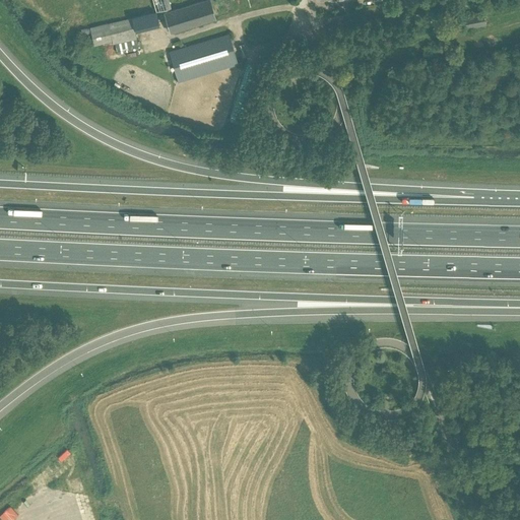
[(151,0),(155,12),(170,8),(167,0),(151,0)]
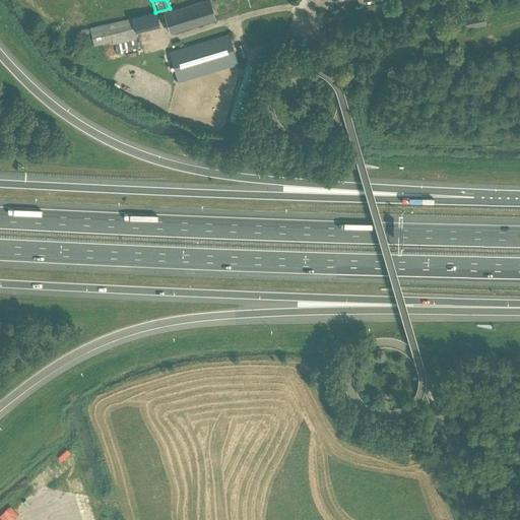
[(170,33),(215,18),(208,0),(206,0),(164,12),(170,33)]
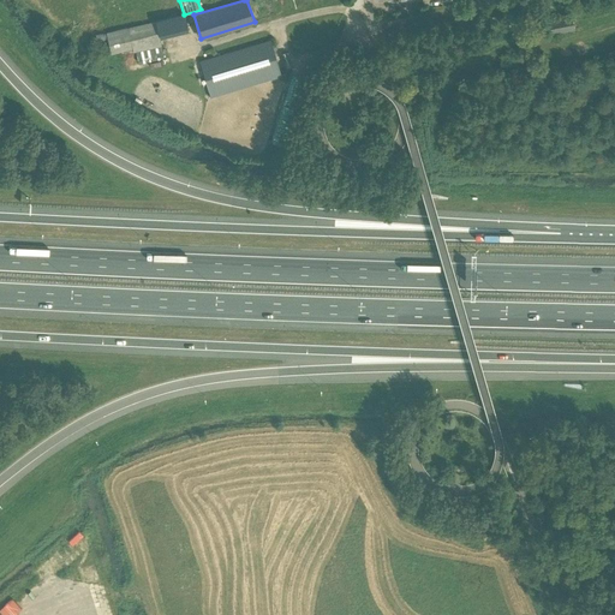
[(184,15),(156,22),(159,33),(160,36),(187,29),(187,25),(184,15)]
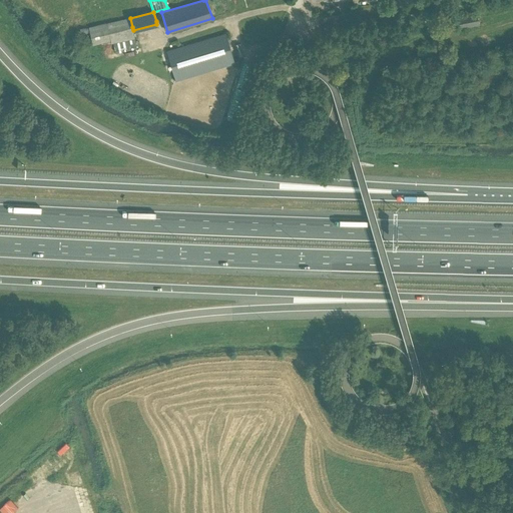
[(78,29),(80,39),(82,46),(72,48),(71,60),(90,58),(87,46),(110,41),(111,43),(111,44),(112,44),(115,53),(137,49),(135,43),(129,18),(78,29)]
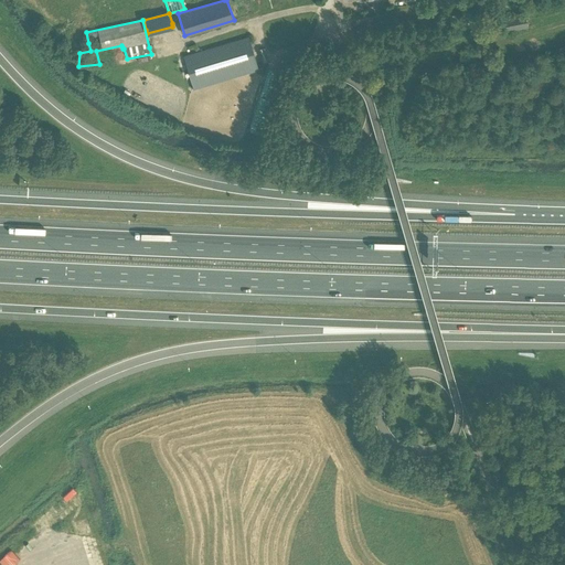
[(193,89),(257,70),(248,36),(183,56),(193,89)]
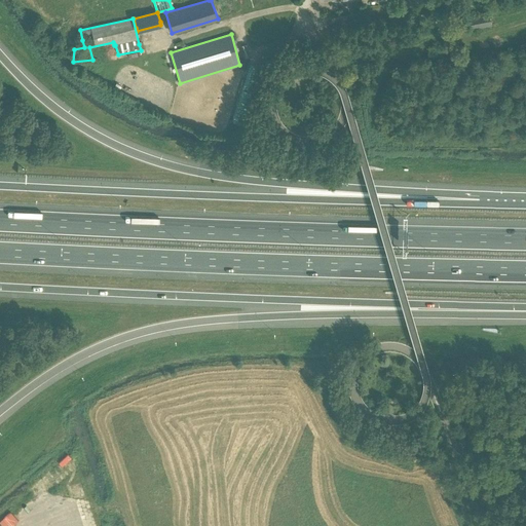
[(70,456),(33,491),(41,500),(78,465),(70,456)]
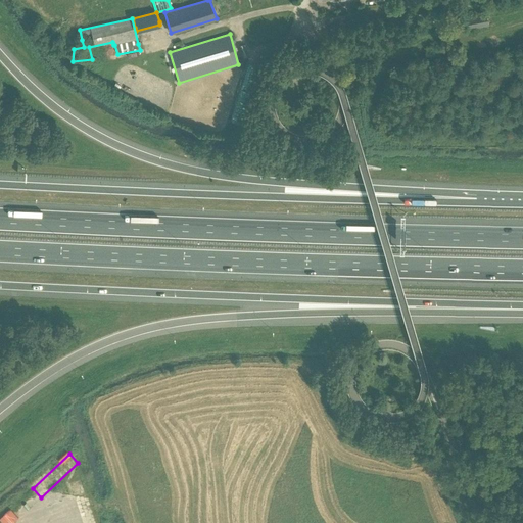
[(85,492),(74,496),(76,504),(87,500),(85,492)]
